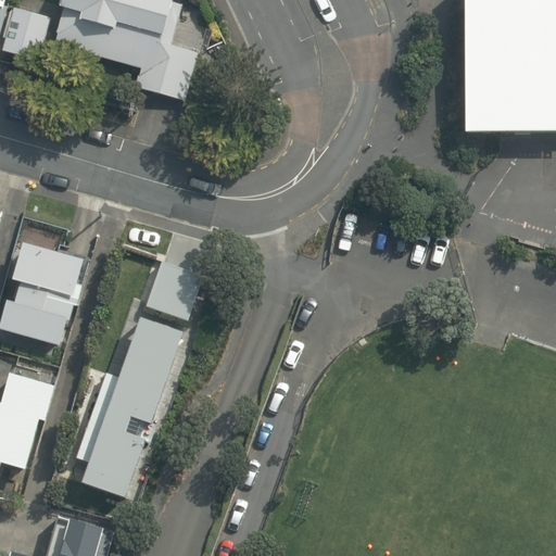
[(65,9),(54,45),(142,72),(137,87),(184,101),(199,52),(173,45),(185,4),(169,0),(64,0),(62,8),(65,9)]
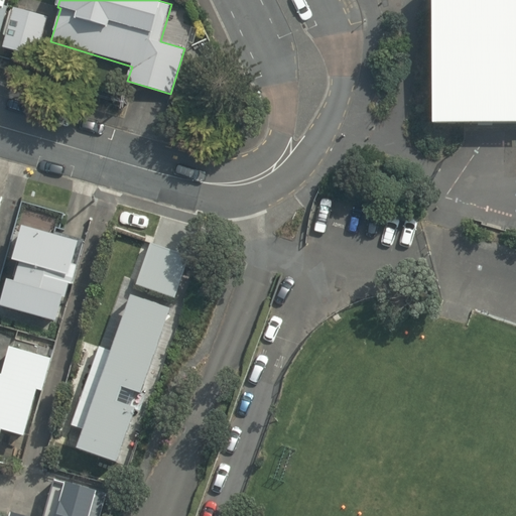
[(515,0),(431,0),(431,123),(515,123),(515,0)]
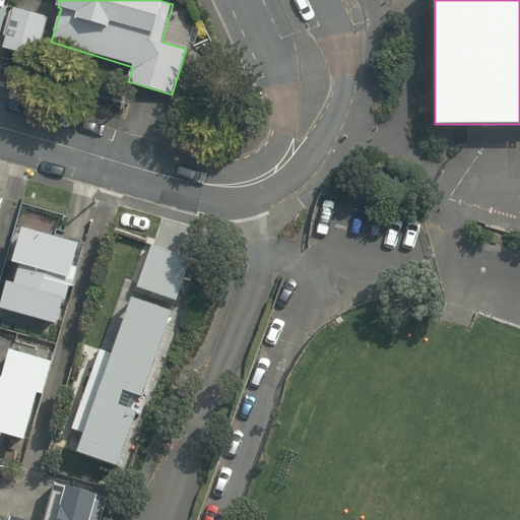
[(0,36),(8,7),(0,4),(0,36)]
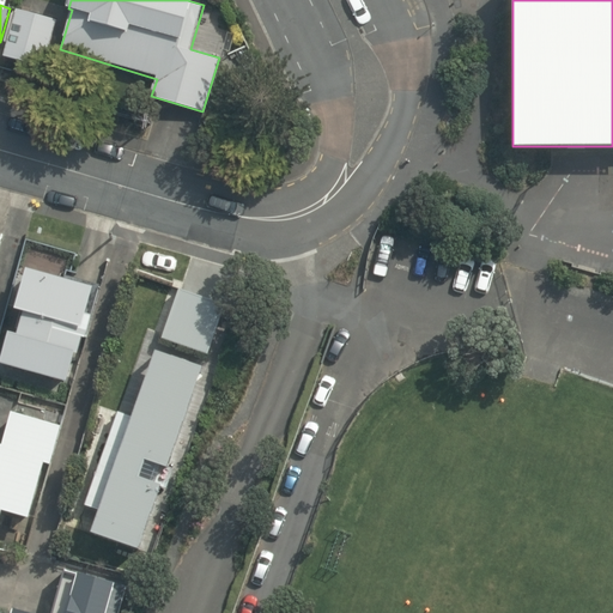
[(43,68),(46,68),(59,20),(18,10),(4,58),(41,67),(43,68)]
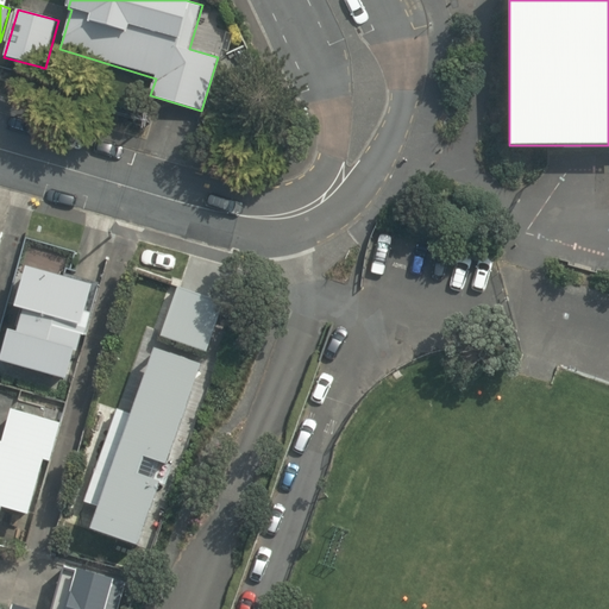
[(10,328),(1,362),(68,380),(76,351),(79,352),(82,337),(86,338),(93,314),(87,313),(95,284),(26,265),(14,307),(24,309),(18,331),(10,328)]
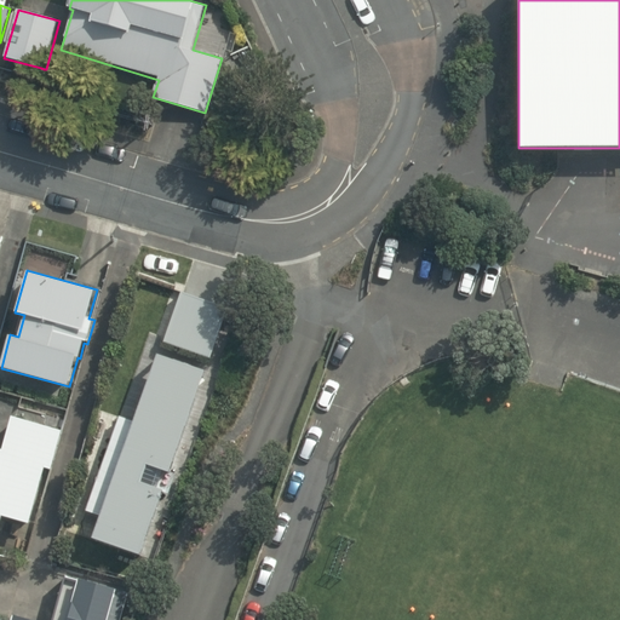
[(205,354),(223,360),(242,304),(197,288),(182,336),(207,344),(205,354)]
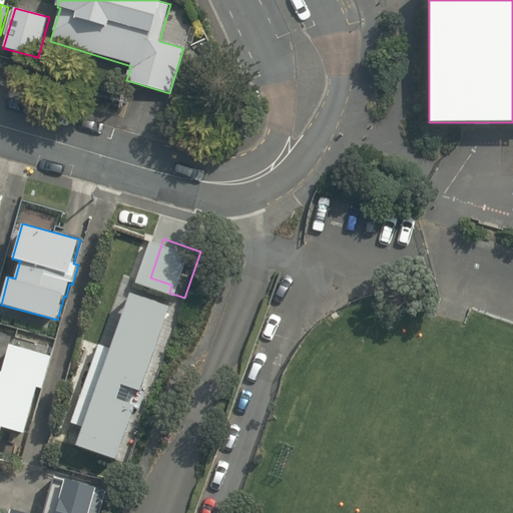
[(93,430),(125,441),(173,308),(130,293),(107,356),(99,353),(95,363),(90,360),(67,425),(91,435),(93,430)]
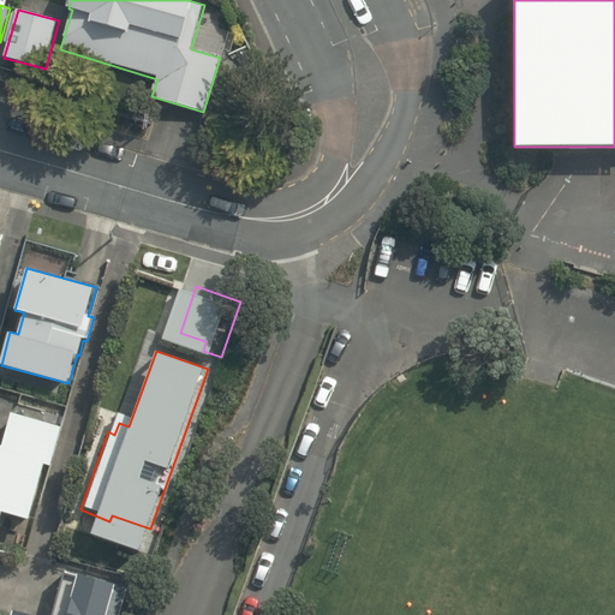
[(114,434),(123,410),(108,404),(99,428),(114,434)]
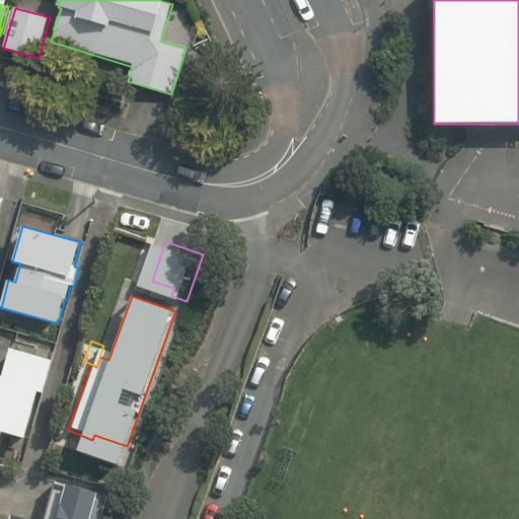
[(5,434),(25,439),(38,393),(44,394),(53,359),(11,348),(3,377),(0,375),(0,439),(3,440),(5,434)]
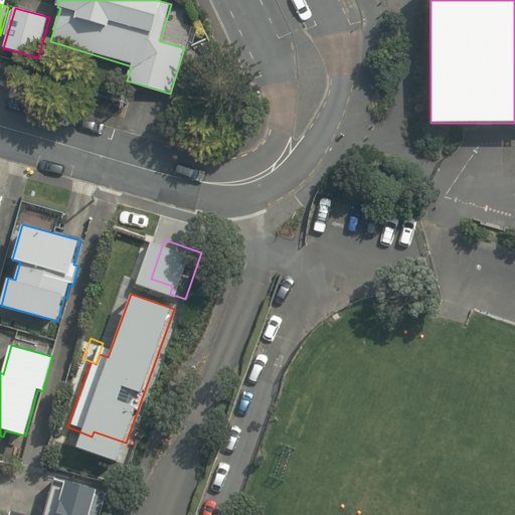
[(0,514),(103,514),(109,495),(55,480),(45,514),(26,514),(13,511),(11,514),(2,514),(0,514)]
